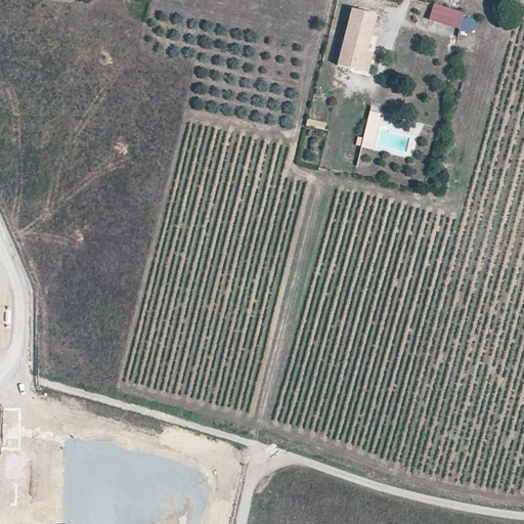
[(428,20),(471,34),(475,22),(463,17),(464,13),(433,4),(428,20)]
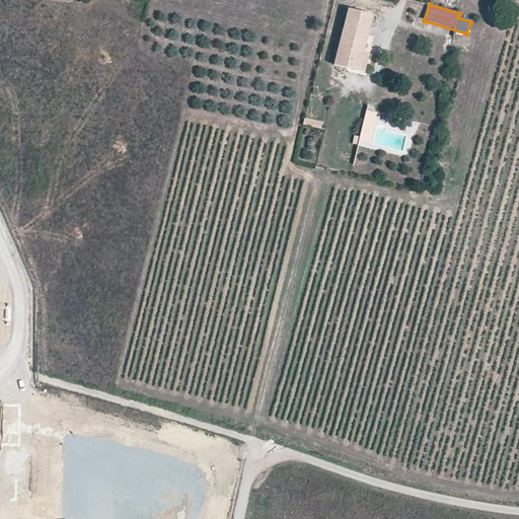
[(374,17),(349,10),(334,68),(365,75),(370,55),(365,54),(374,17)]
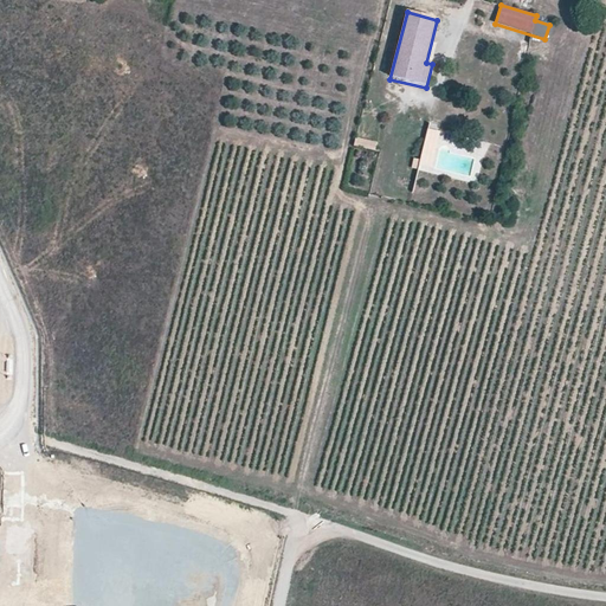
[(430,130),(420,161),(420,163),(431,166),(440,134),(430,130)]
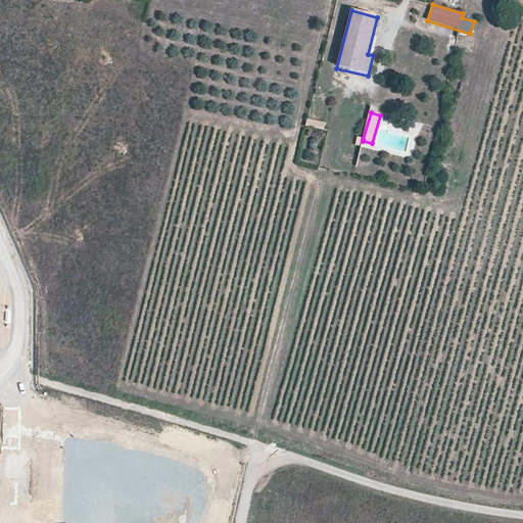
[(326,124),(307,120),(306,128),(324,131),(326,124)]
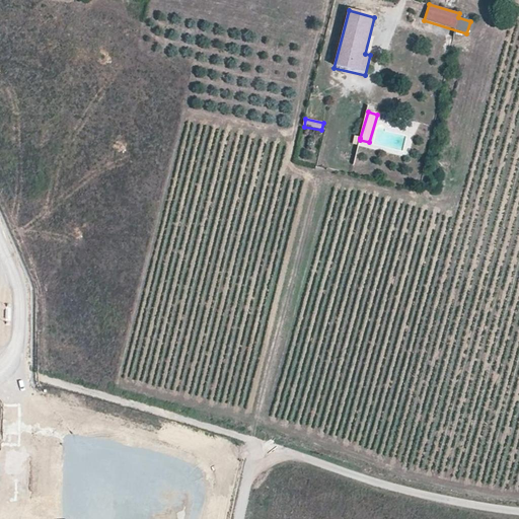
[(19,409),(0,408),(0,447),(19,447),(19,409)]
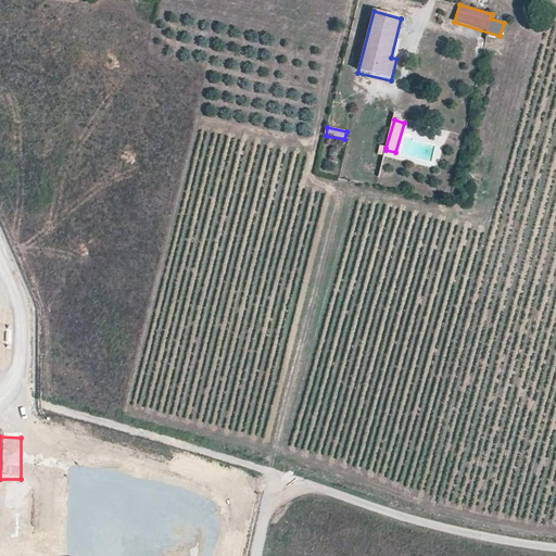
[(0,534),(23,534),(23,482),(0,481),(0,534)]
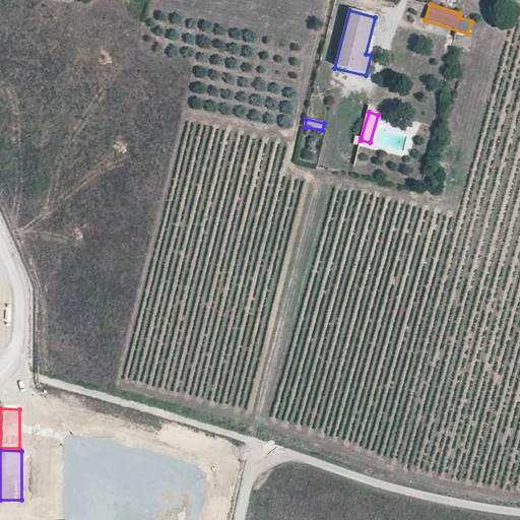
All buildings are outlined.
